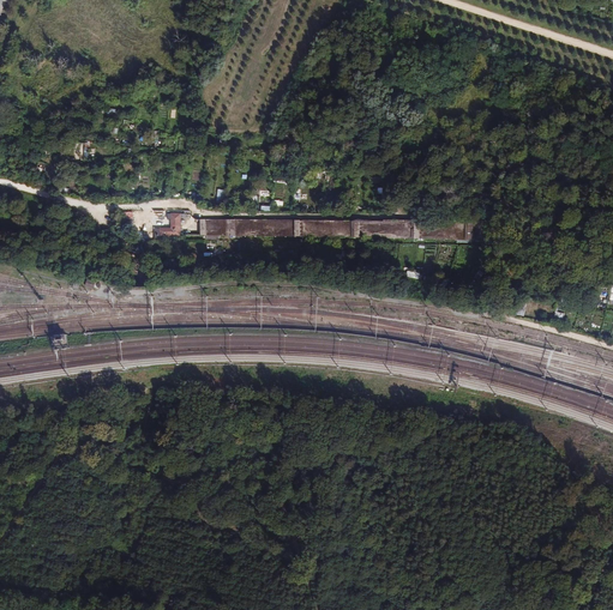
[(152,234),(179,235),(180,210),(166,210),(166,216),(169,216),(169,224),(152,224),(152,234)]
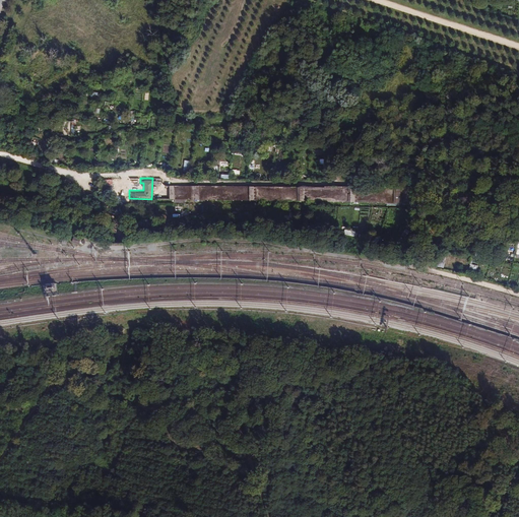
[(193,183),(169,183),(168,196),(173,196),(173,197),(192,197),(193,183)]
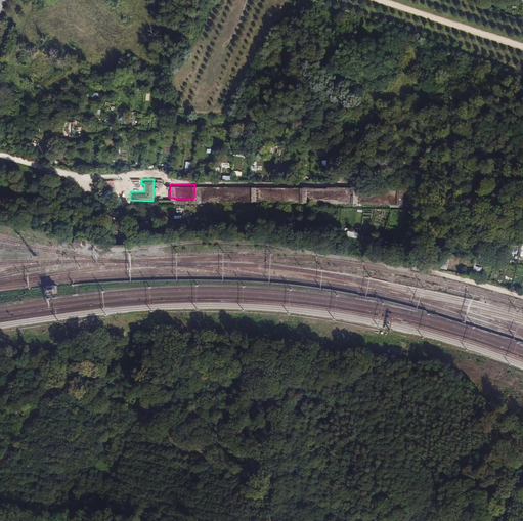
[(72,241),(80,245),(82,240),(75,235),(72,241)]
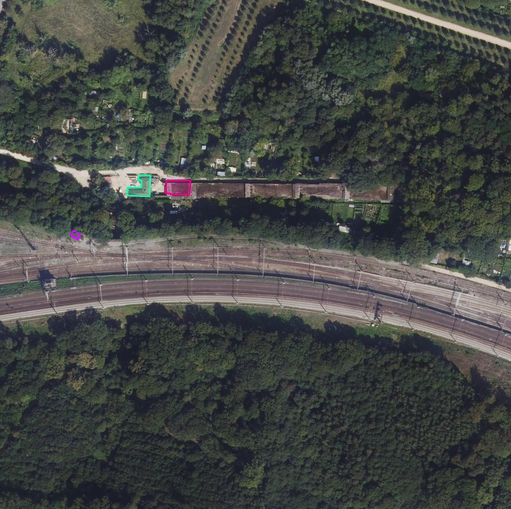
[(462,257),(461,263),(468,265),(470,259),(462,257)]
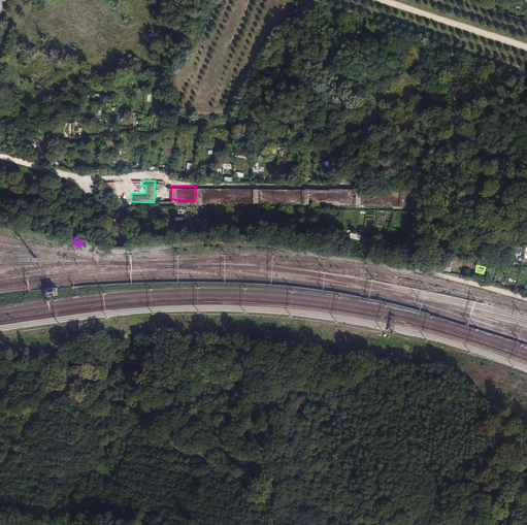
[(57,285),(45,287),(47,296),(59,294),(57,285)]
